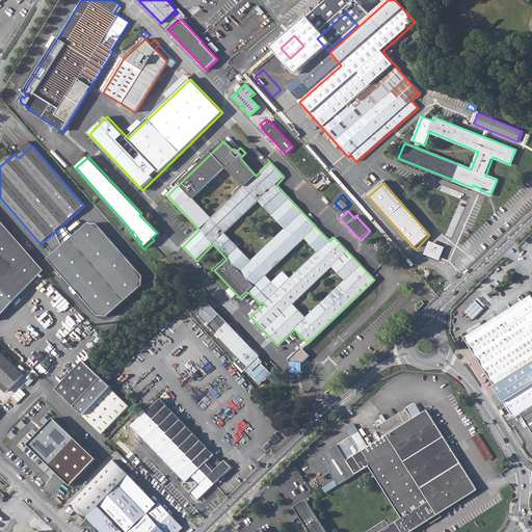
[(54,253),(48,259),(98,316),(107,316),(142,286),(143,276),(98,223),(88,223),(62,246),(54,253)]
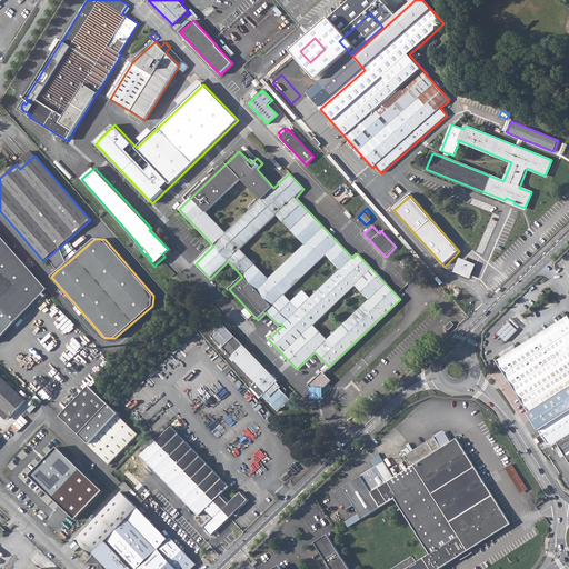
[(460,260),(456,271),(469,277),(473,266),(460,260)]
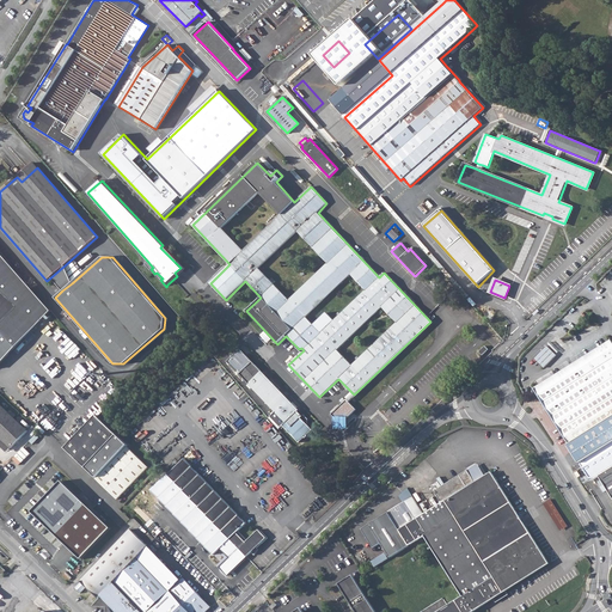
[(0,324),(17,307),(0,291),(0,324)]
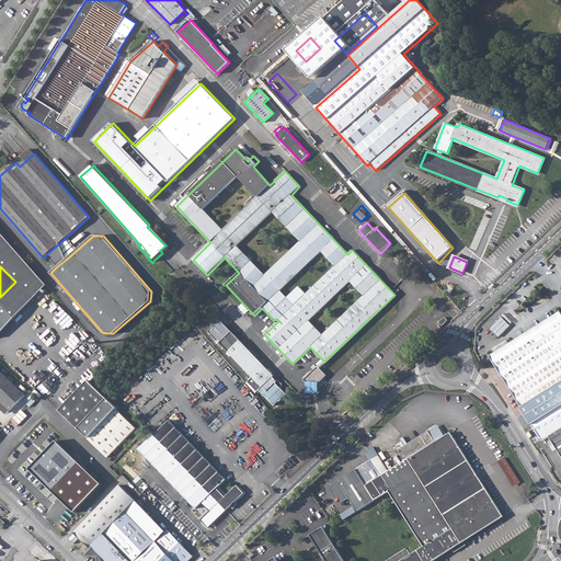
[(560,313),(560,311),(490,355),(544,441),(550,436),(560,454),(560,313)]
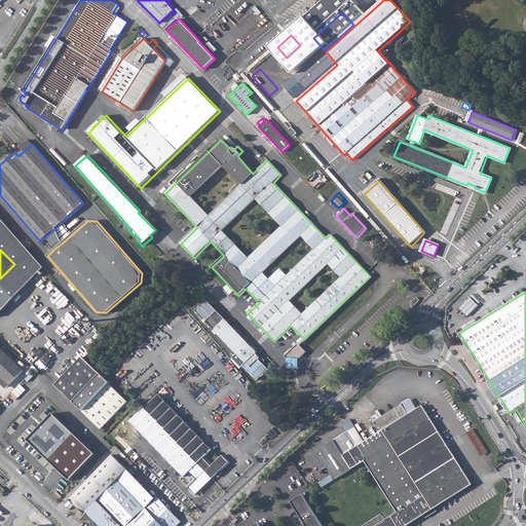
[(459,308),(466,316),(478,305),(471,297),(459,308)]
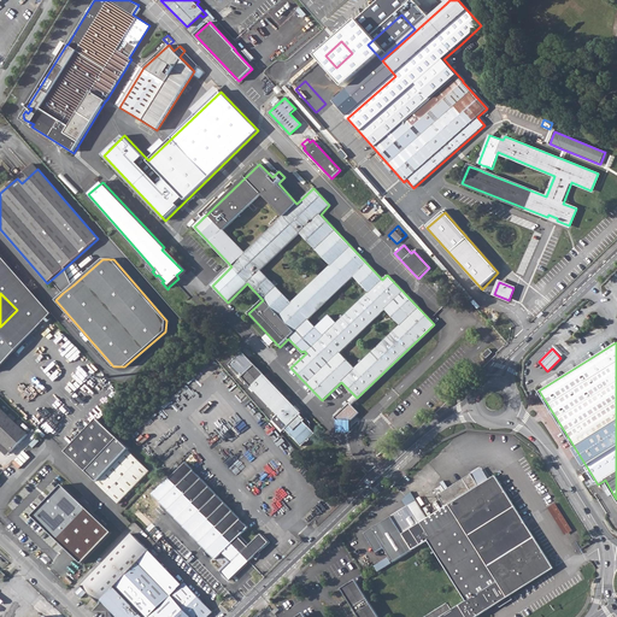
[(242,377),(264,400),(278,416),(271,422),(281,433),(286,429),(303,446),(315,434),(304,422),(305,419),(300,415),(301,413),(245,352),(231,364),(241,375),(244,374),(245,375),(242,377)]
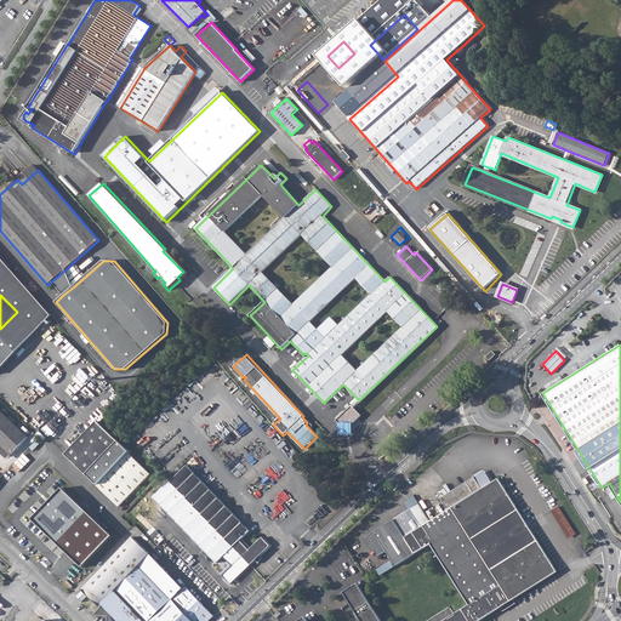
[(352,405),(336,420),(341,425),(341,428),(346,433),(351,429),(351,426),(362,416),(352,405)]
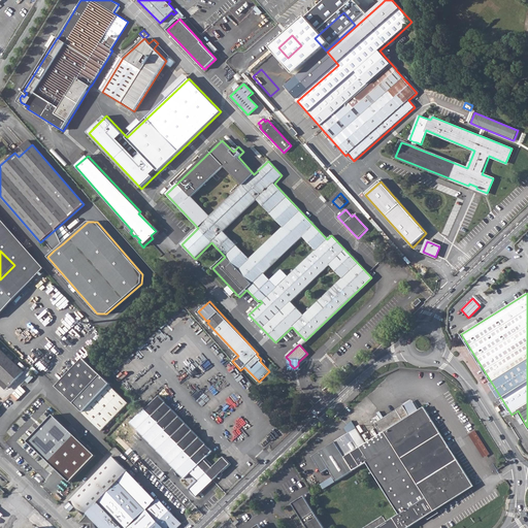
[(0,349),(0,377),(9,387),(24,371),(0,349)]
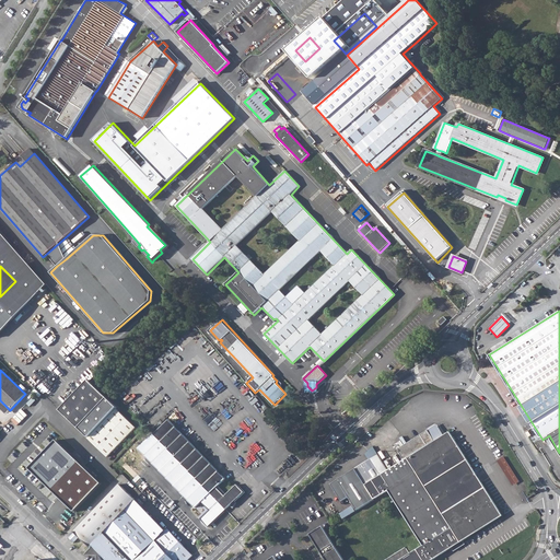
[(61,410),(81,428),(108,396),(89,380),(78,392),(70,385),(62,394),(70,400),(61,410)]
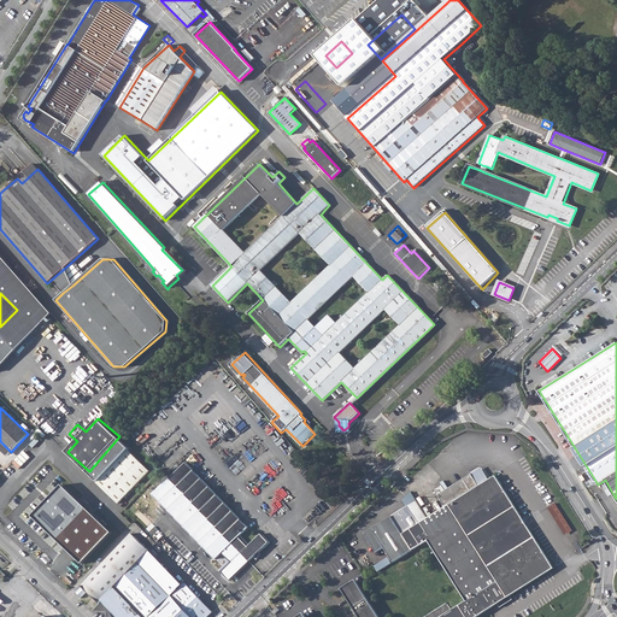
[(97,482),(109,493),(113,498),(118,503),(150,470),(127,450),(97,482)]
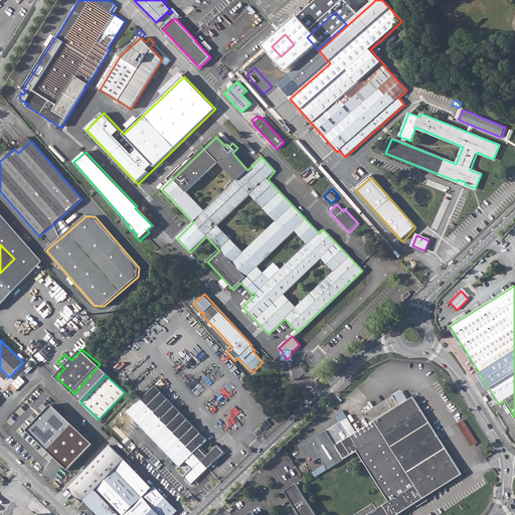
[(156,387),(142,400),(128,412),(180,467),(185,462),(193,470),(185,477),(191,484),(208,469),(215,461),(216,462),(225,453),(219,447),(219,448),(217,446),(208,455),(200,447),(207,441),(156,387)]
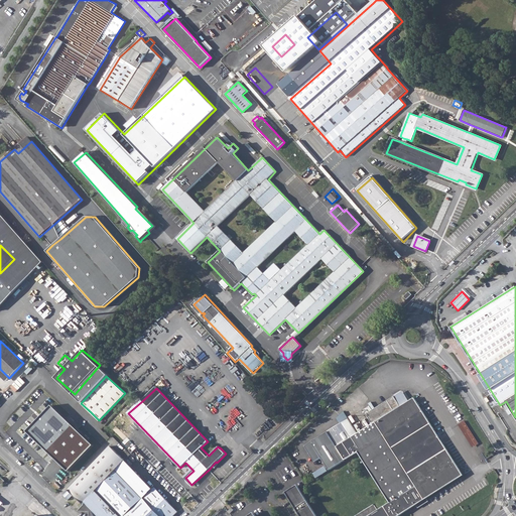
[(366,414),(370,419),(372,423),(400,405),(394,396),(366,414)]
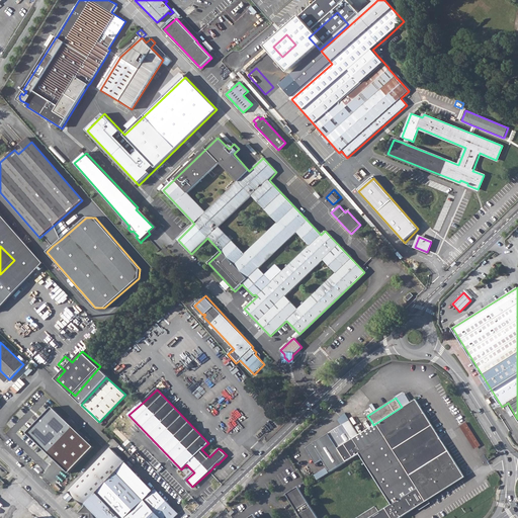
[(416,399),(359,435),(349,419),(330,432),(348,460),(360,453),(392,504),(379,512),(375,506),(355,517),(400,517),(464,477),(421,408),(423,407),(421,404),(420,405),(416,399)]
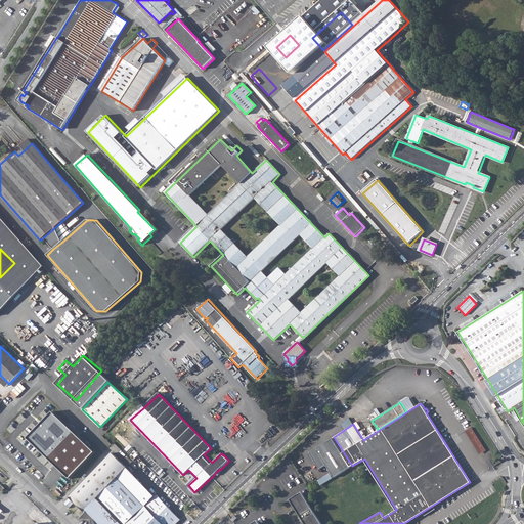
[(481,454),(487,450),(472,427),(466,431),(481,454)]
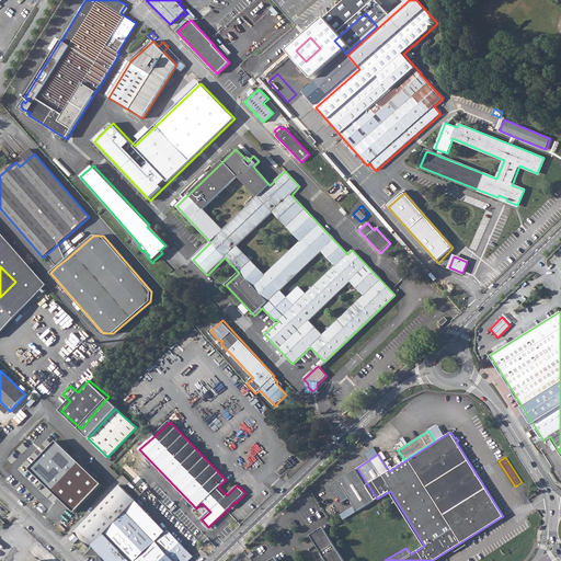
[(357,511),(377,499),(357,468),(332,484),(343,502),(350,497),(357,511)]
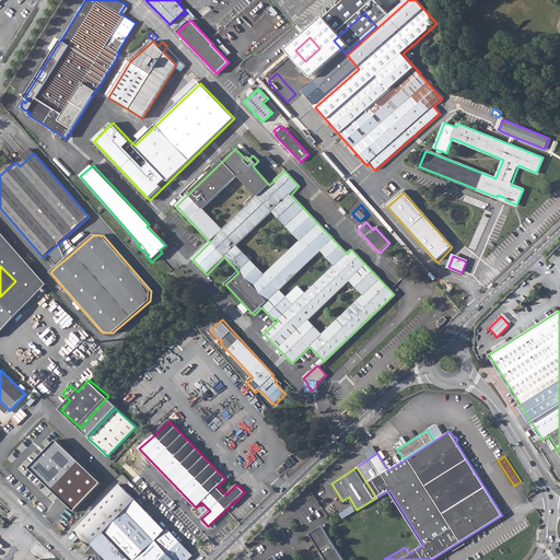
[(74,532),(91,547),(93,545),(136,500),(119,485),(74,532)]
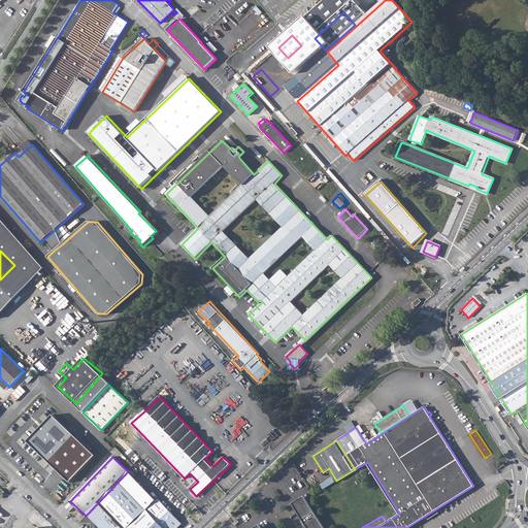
[(128,471),(88,514),(100,527),(177,527),(183,524),(158,499),(128,471)]
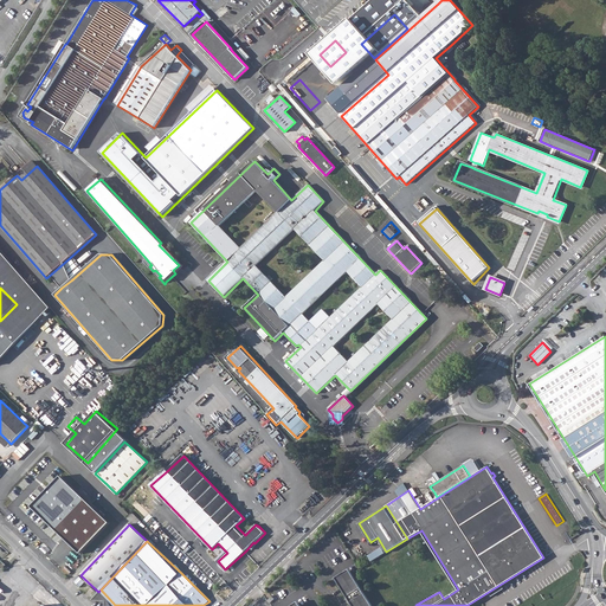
[(372,561),(386,553),(382,547),(368,555),(372,561)]
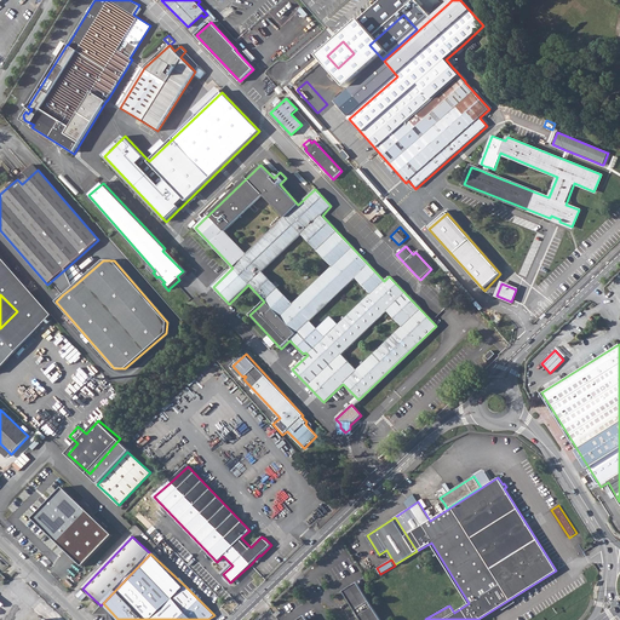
[(217,567),(223,572),(229,566),(223,561),(217,567)]
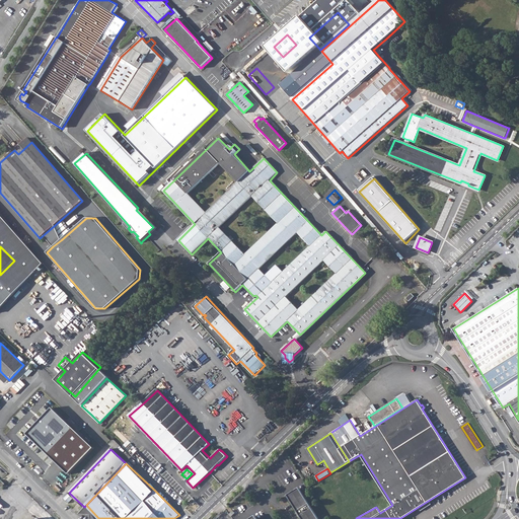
[(289,497),(297,511),(300,516),(302,518),(318,518),(300,490),(299,488),(288,495),(289,497)]
